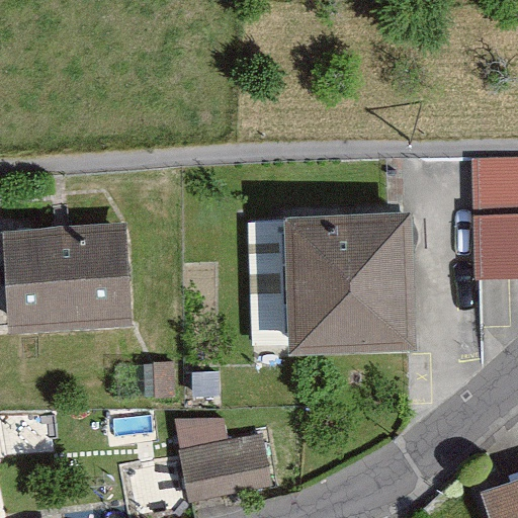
[(517,157),(472,159),(476,279),(517,278),(517,157)]
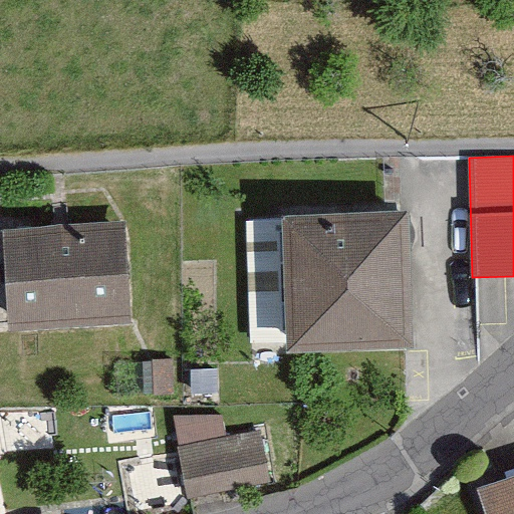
[(419,203),(297,208),(302,332),(424,328),(419,203)]
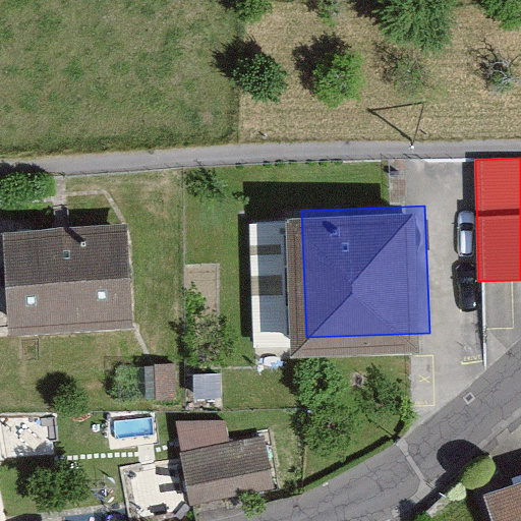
[(3,229),(9,334),(136,327),(130,222),(3,229)]
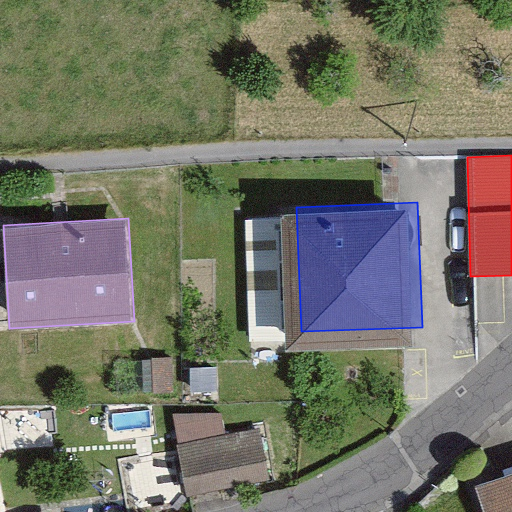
[(173,412),(186,496),(270,481),(262,427),(226,434),(224,413),(173,412)]
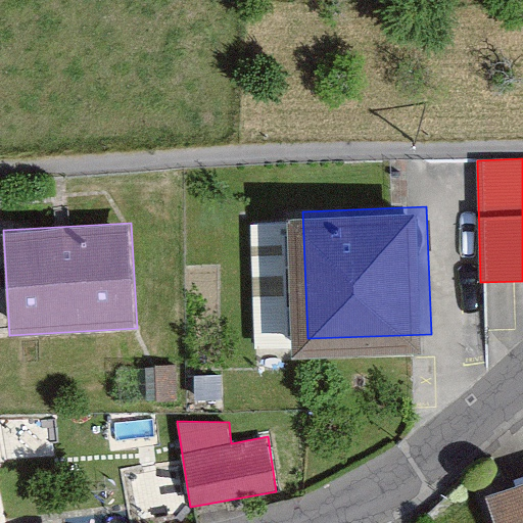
[(522,522),(522,483),(486,496),(495,522),(522,522)]
